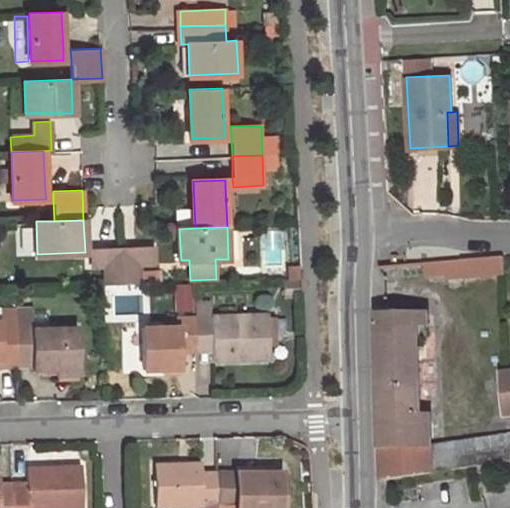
[(155,262),(154,245),(121,247),(123,282),(141,281),(139,263),(155,262)]
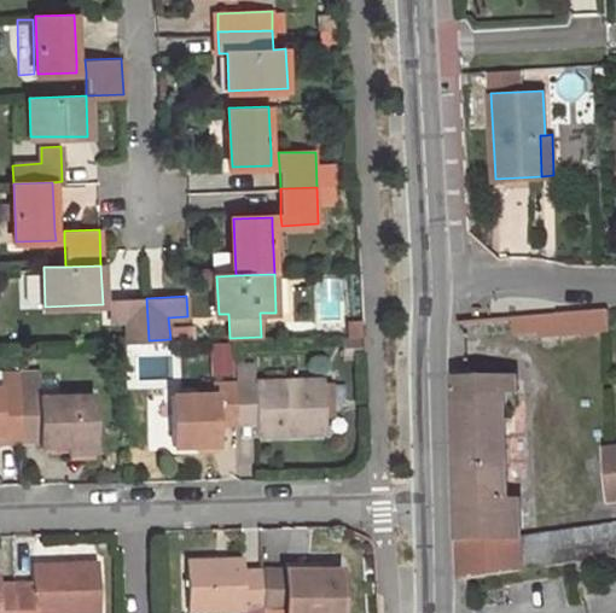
[(112,319),(131,319),(132,342),(149,340),(146,298),(111,299),(112,319)]
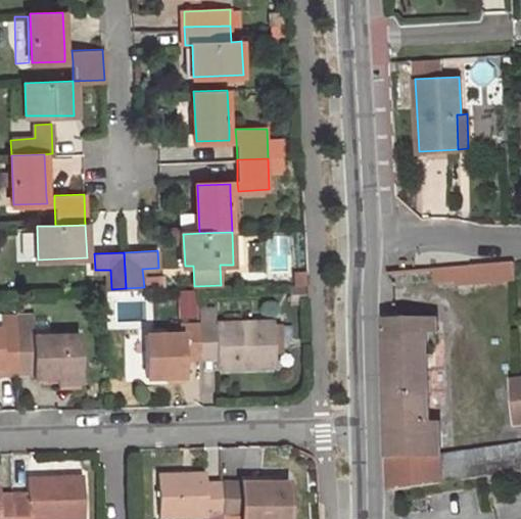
[(455,280),(456,283),(514,278),(513,256),(435,265),(436,281),(455,280)]
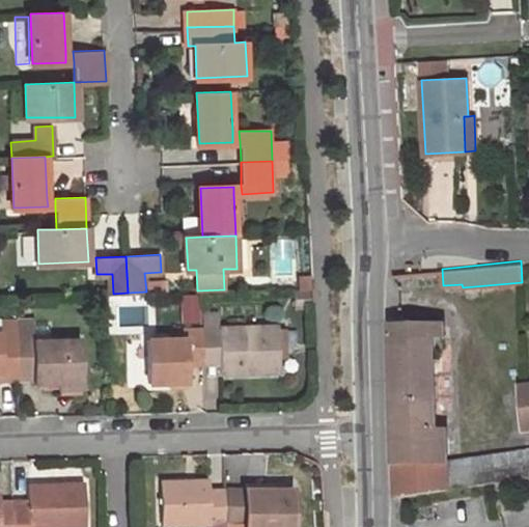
[(300,286),(312,285),(312,274),(299,275),(300,286)]
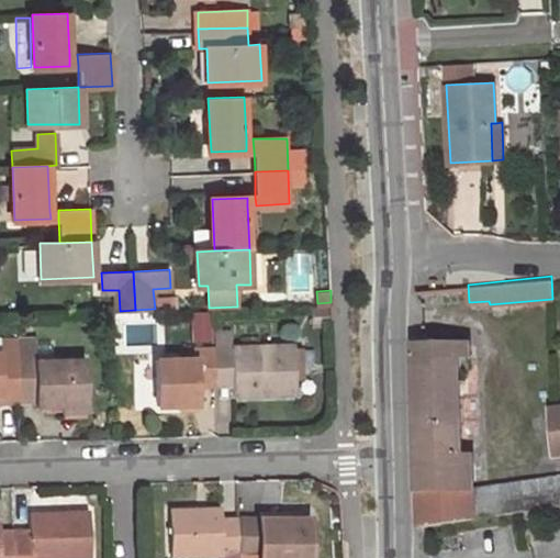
[(310,324),(332,323),(331,302),(317,303),(310,303),(310,324)]
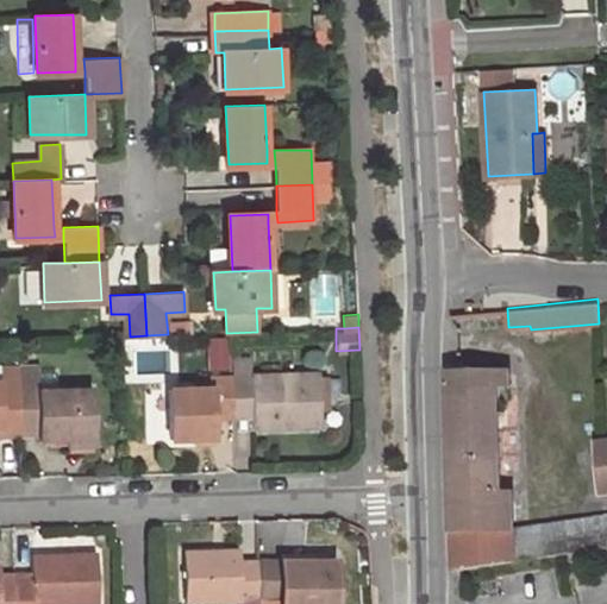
[(0,381),(19,381),(18,363),(0,363),(0,381)]
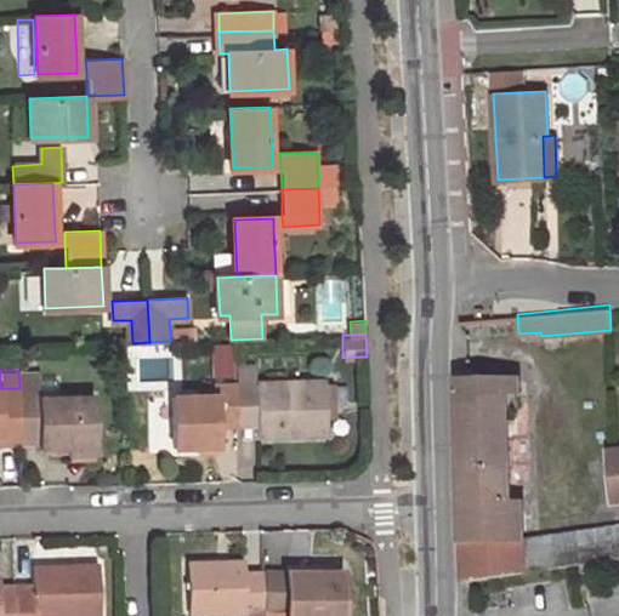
[(618,519),(526,534),(524,500),(511,500),(509,391),(522,389),(521,376),(460,380),(464,579),(618,554),(618,519)]
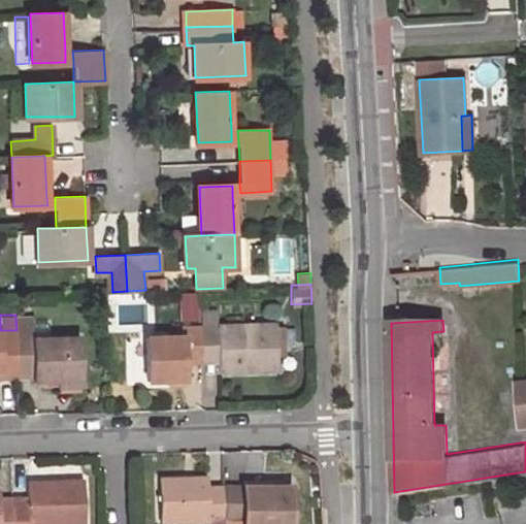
[(280,366),(277,323),(202,326),(202,327),(203,360),(221,359),(221,369),(280,366)]
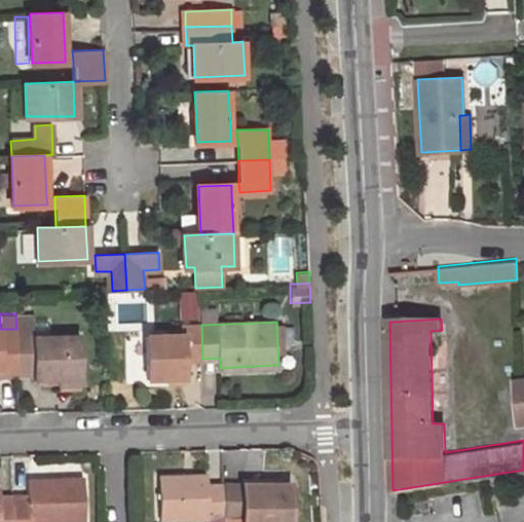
[(185,334),(148,335),(149,378),(169,378),(187,377),(186,359),(202,359),(201,326),(184,326),(185,334)]
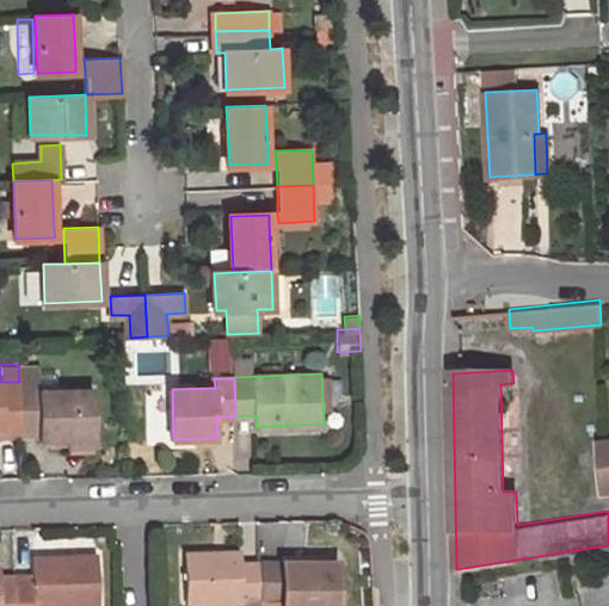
[(0,382),(0,433),(20,433),(19,382),(0,382)]
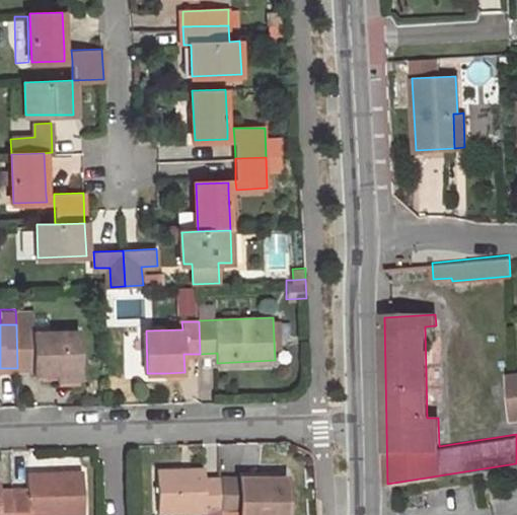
[(79,328),(33,330),(34,374),(59,373),(81,372),(79,328)]
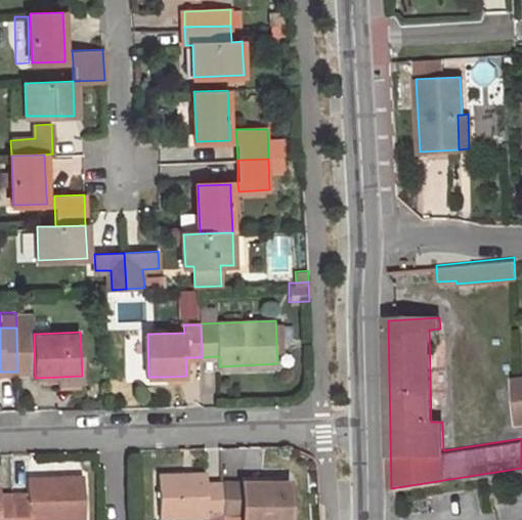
[(521,375),(513,377),(516,423),(521,422),(521,375)]
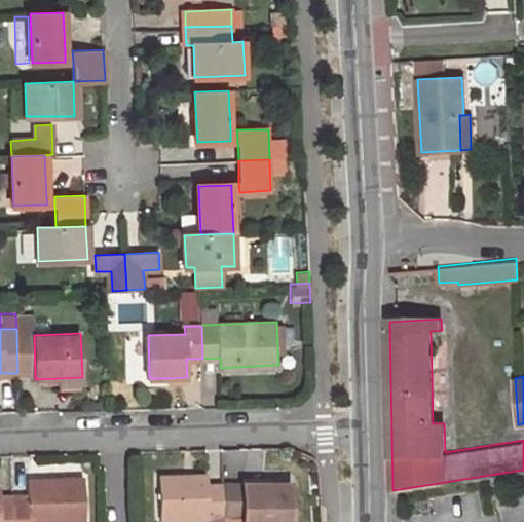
[(207,473),(159,474),(160,516),(207,516),(207,514),(223,512),(223,481),(207,481),(207,473)]
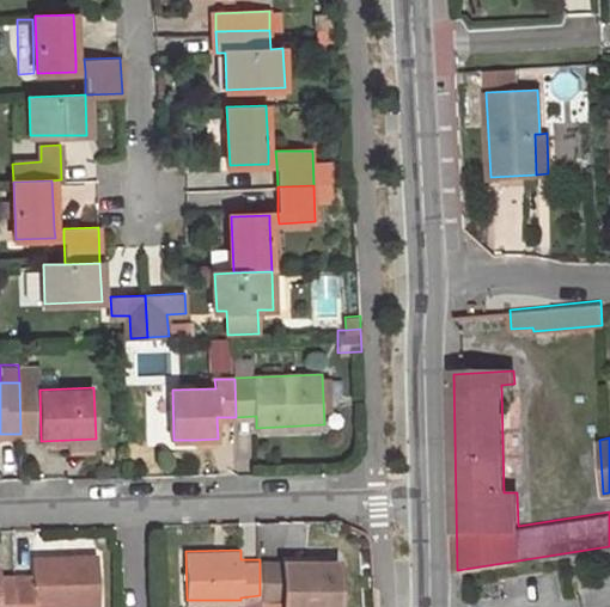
[(98,553),(34,555),(35,606),(72,606),(101,606),(98,553)]
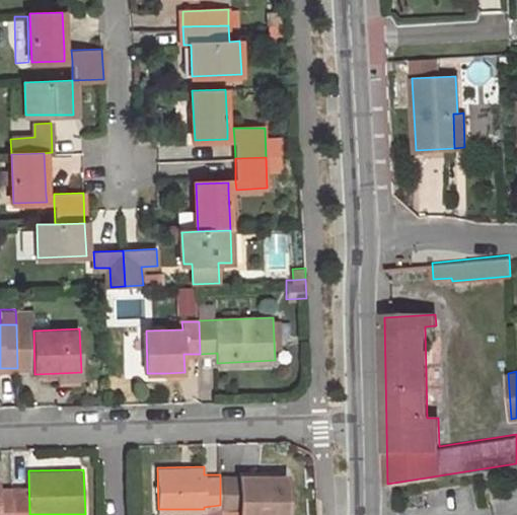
[(286,514),(287,475),(220,474),(220,505),(238,505),(238,514),(286,514)]
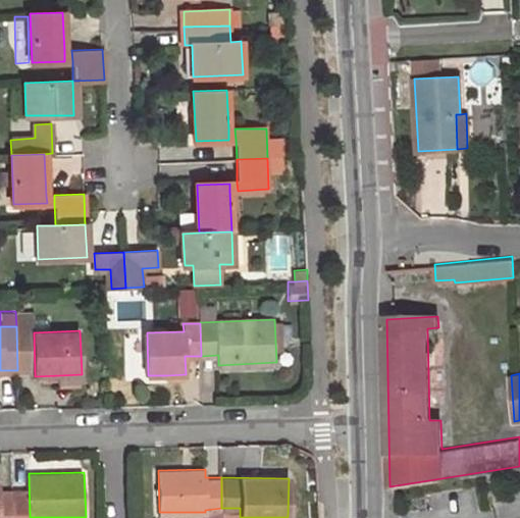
[(0,517),(14,517),(13,489),(0,489),(0,517)]
